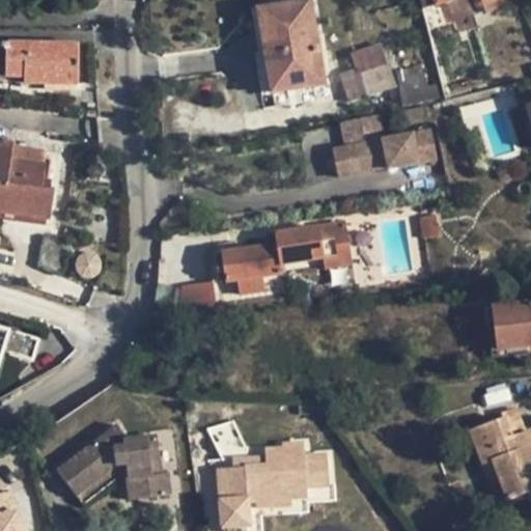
[(255,0),(272,94),(326,86),(318,44),(315,44),(307,0),(255,0)]
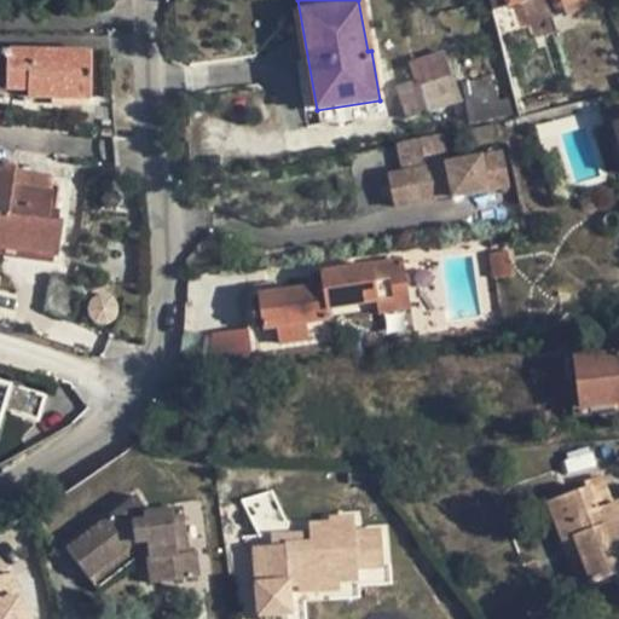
[(490,0),(492,12),(527,0),(490,0)]
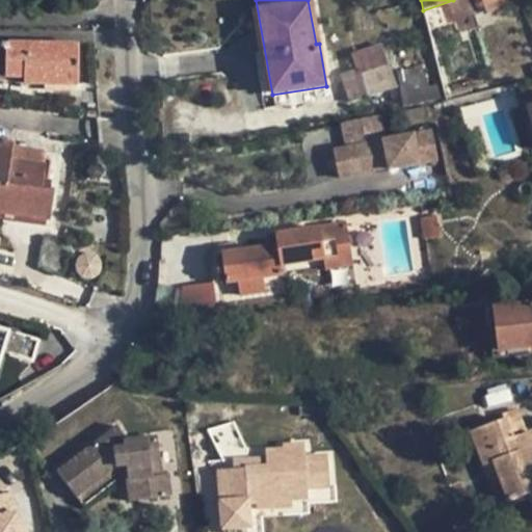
[(474,12),(452,20),(457,36),(480,28),(474,12)]
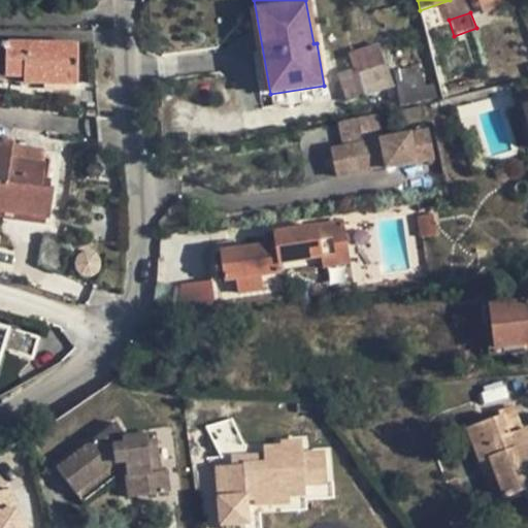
[(75,85),(75,43),(3,42),(2,76),(22,76),(22,84),(75,85)]
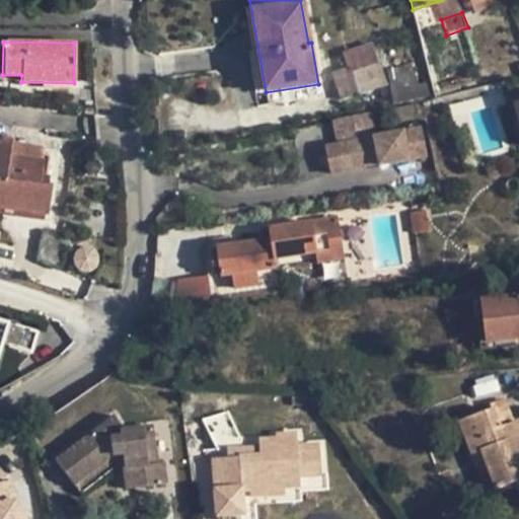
[(348,82),(337,85),(341,100),(386,85),(372,45),(343,55),(348,69),(344,70),(348,82)]
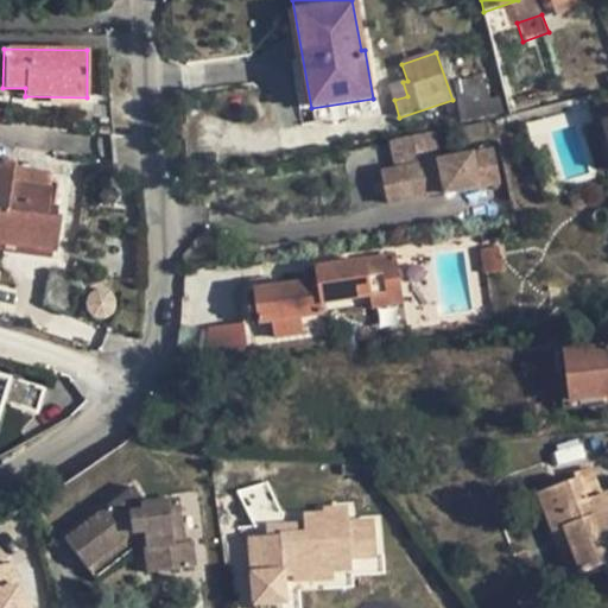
[(391,86),(394,100),(407,96),(403,82),(391,86)]
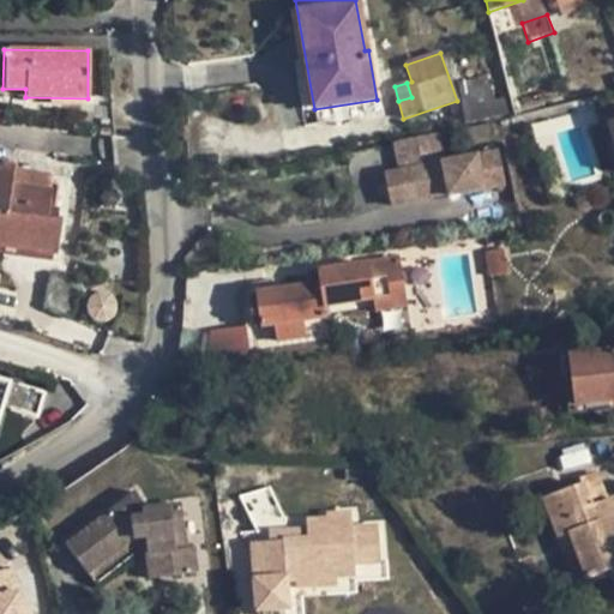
[(489,114),(487,84),(463,85),(465,116),(489,114)]
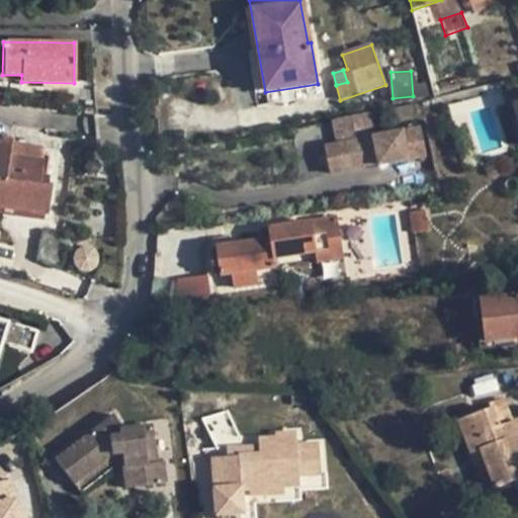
[(369,112),(332,120),(337,145),(374,138),(369,112)]
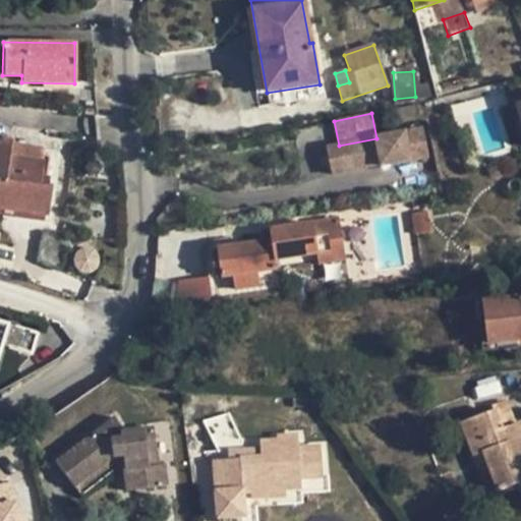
[(422,129),(377,138),(339,146),(326,149),(332,175),(381,165),(381,167),(428,158),(422,129)]
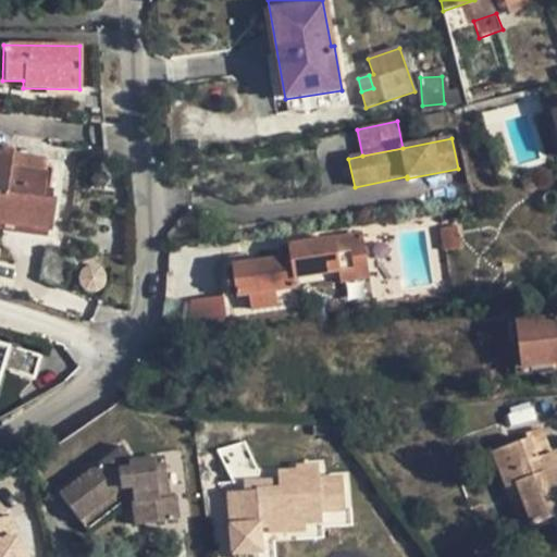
[(0,222),(48,230),(52,200),(40,199),(44,174),(9,170),(11,152),(0,150),(0,222)]
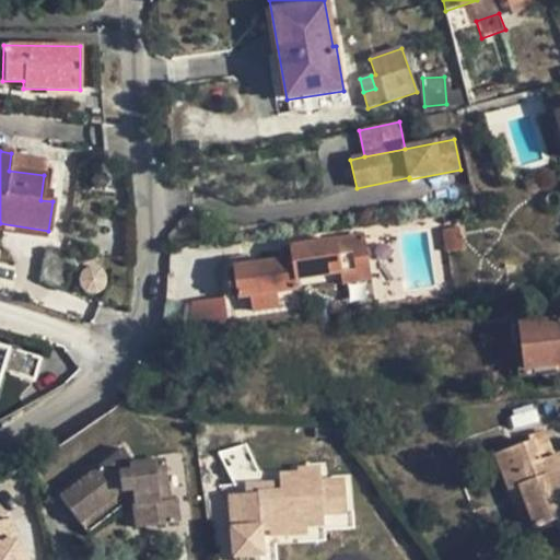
[(463,249),(459,226),(443,229),(446,252),(463,249)]
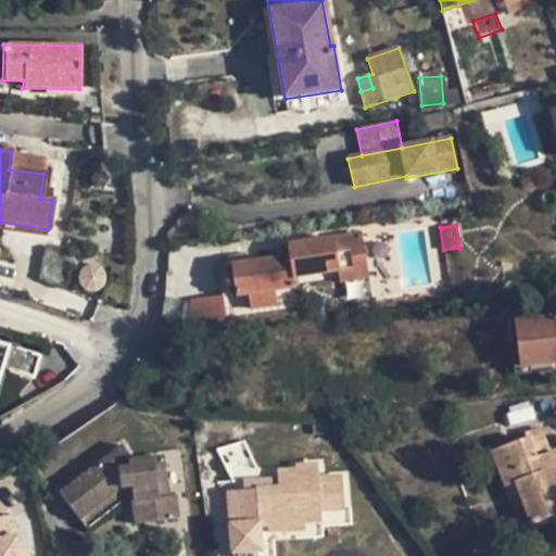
[(366,254),(363,234),(287,245),(289,257),(290,267),(280,269),(279,258),(232,266),(237,295),(248,294),(250,308),(278,304),(276,289),(295,287),(294,278),(337,270),(341,269),(339,258),(366,254)]
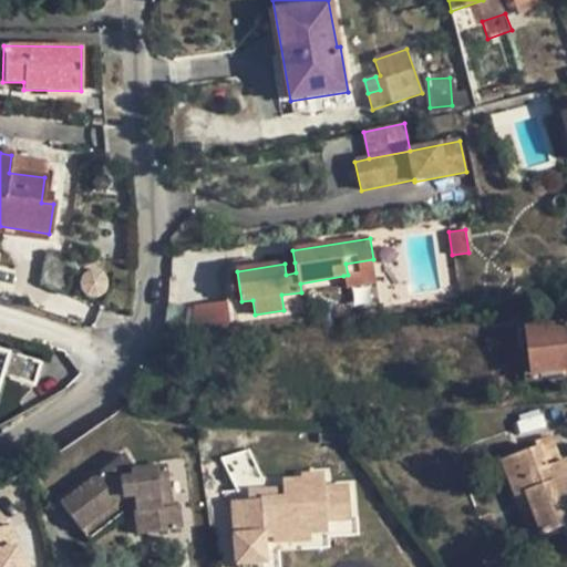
[(378,281),(373,259),(346,264),(348,275),(343,276),(346,286),(378,281)]
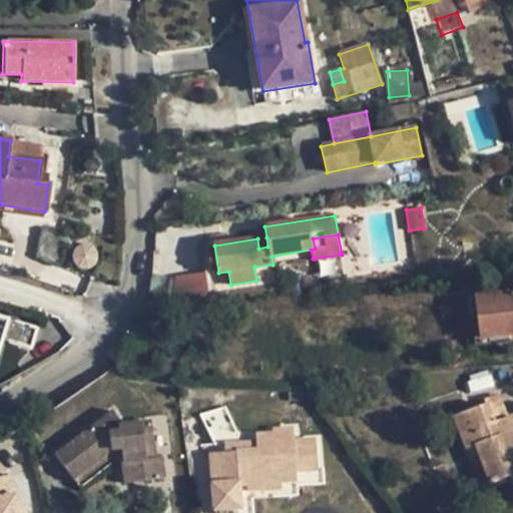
[(268,246),(267,237),(258,238),(259,248),(268,246)]
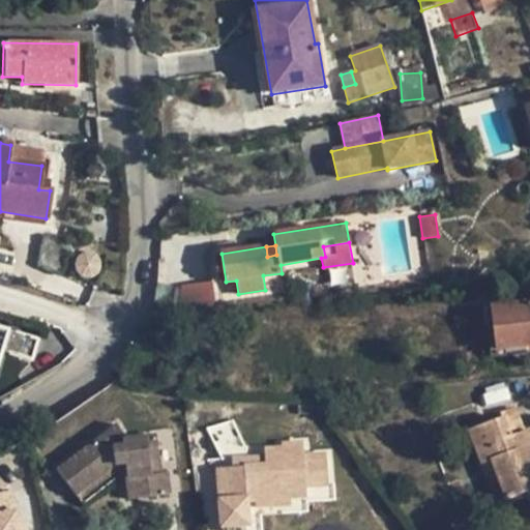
[(199,285),(171,288),(166,324),(203,319),(199,285)]
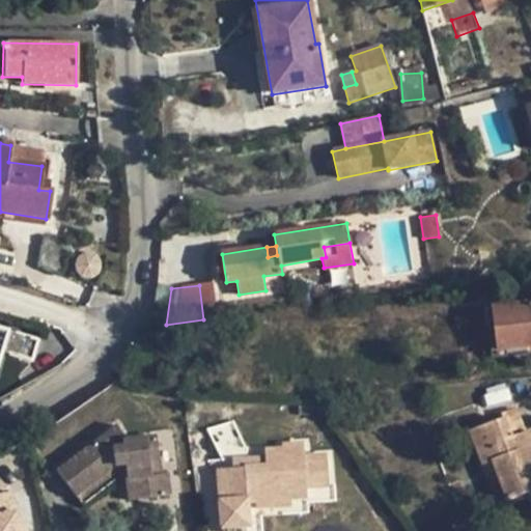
[(530,303),(494,308),(499,352),(530,347),(530,303)]
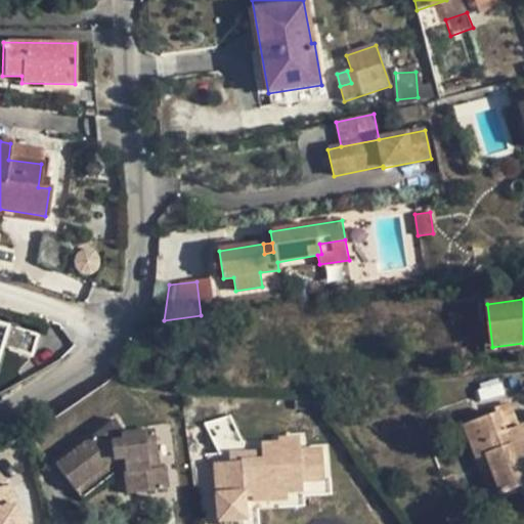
[(0,353),(4,342),(9,322),(0,318),(0,353)]
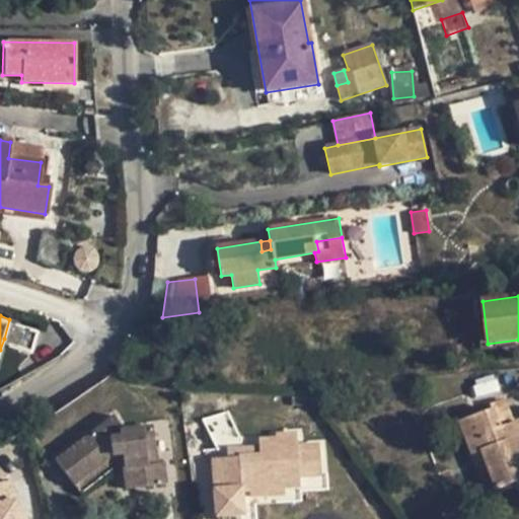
[(9,319),(4,339),(33,348),(40,328),(9,319)]
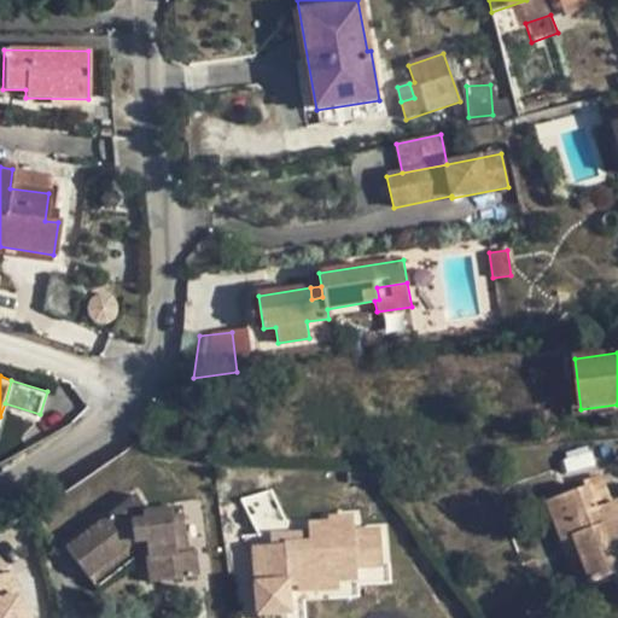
[(602,474),(584,482),(586,487),(594,509),(613,502),(602,474)]
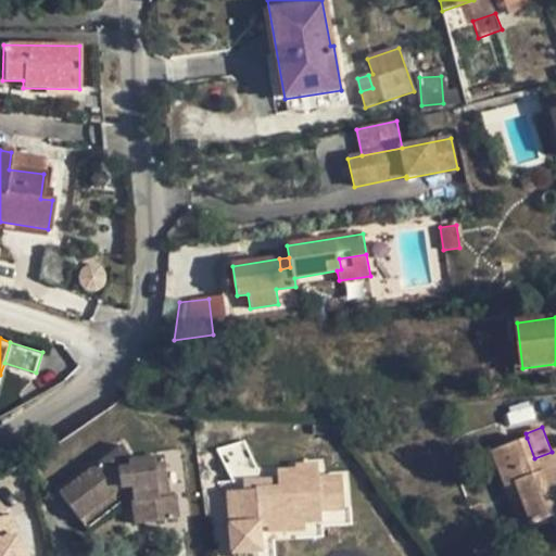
[(527,438),(493,451),(506,488),(517,483),(531,525),(555,515),(555,462),(552,452),(534,458),(527,438)]
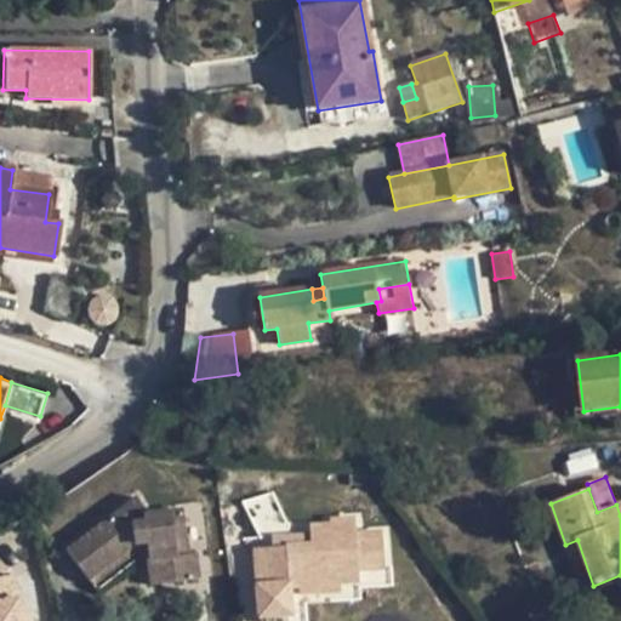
[(66,552),(85,580),(123,552),(146,550),(151,587),(197,580),(193,553),(187,554),(182,512),(148,516),(136,497),(66,552)]
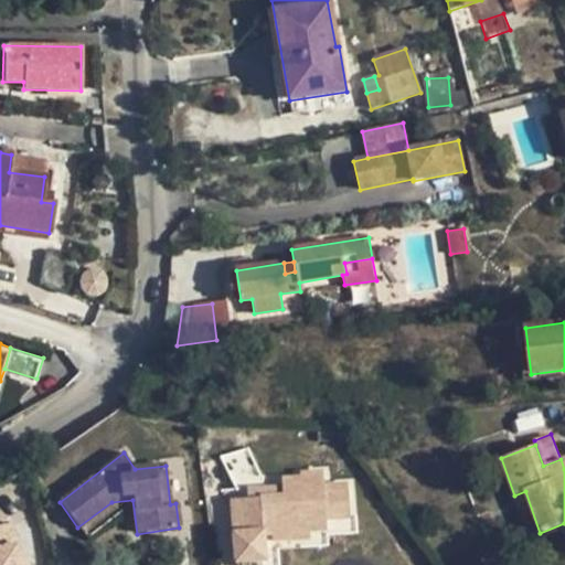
[(232,499),(237,564),(266,561),(265,542),(264,533),(309,531),(328,530),(327,519),(350,518),(349,484),(324,487),(323,472),(299,475),(299,479),(281,479),(281,487),(283,498),(248,499),(232,499)]
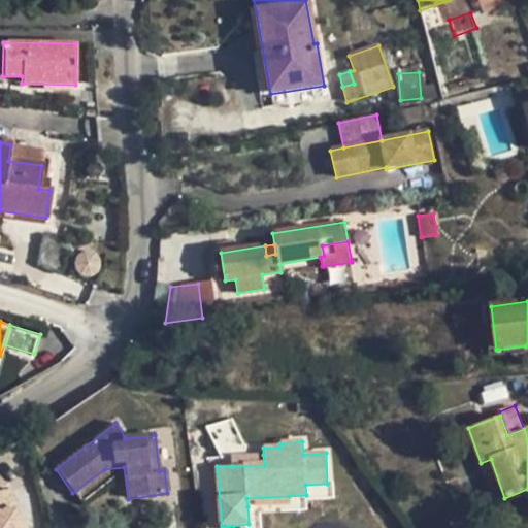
[(231,457),(232,466),(264,465),(263,455),(231,457)]
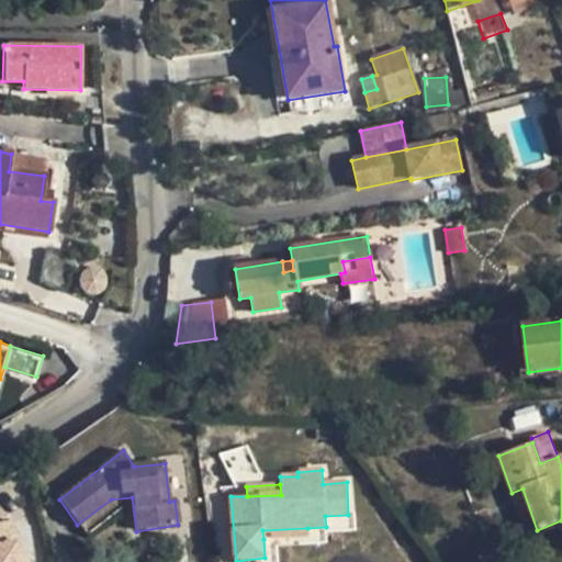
[(523,489),(512,493),(528,535),(537,530),(523,489)]
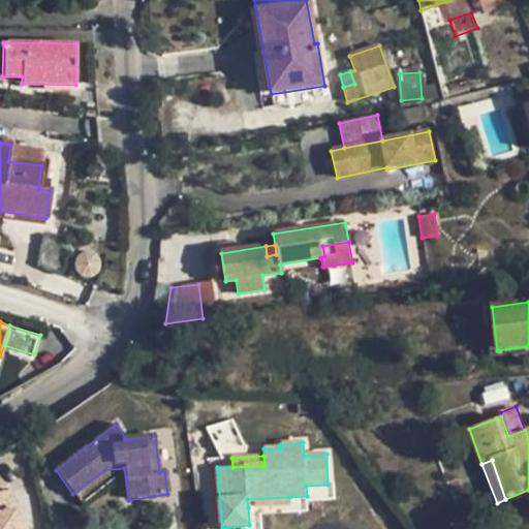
[(0,495),(0,528),(14,528),(7,494),(0,495)]
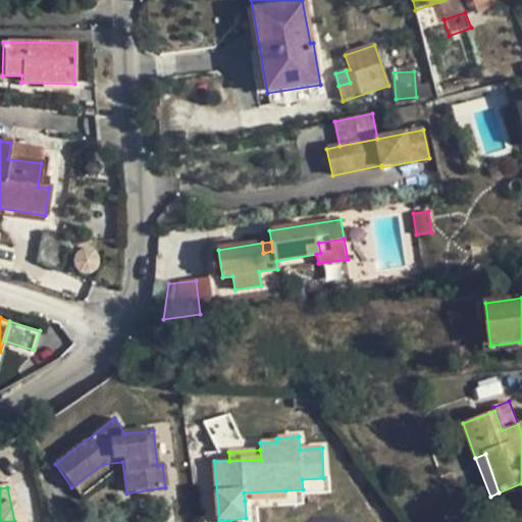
[(285,490),(244,492),(245,501),(286,499),(285,490)]
